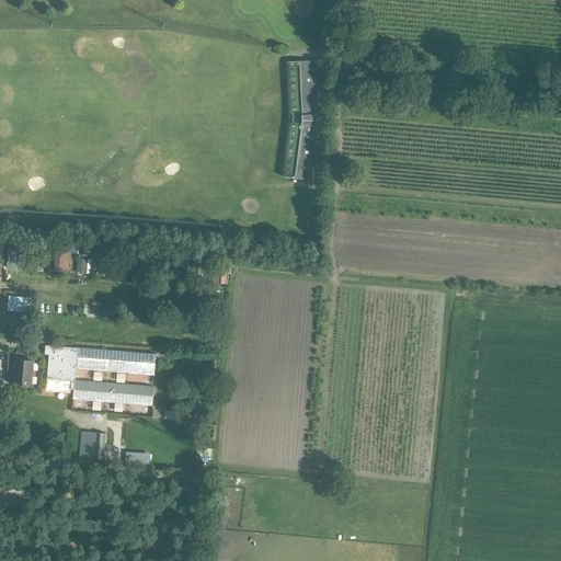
[(318,114),(316,60),(289,61),(293,116),(292,123),(285,178),(310,181),(317,126),(318,114)]
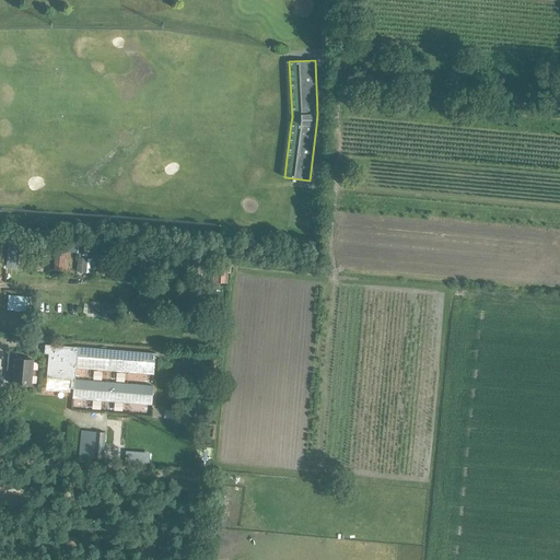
[(9,246),(7,267),(18,269),(18,268),(19,260),(20,252),(26,253),(26,247),(20,246),(19,247),(9,246)]
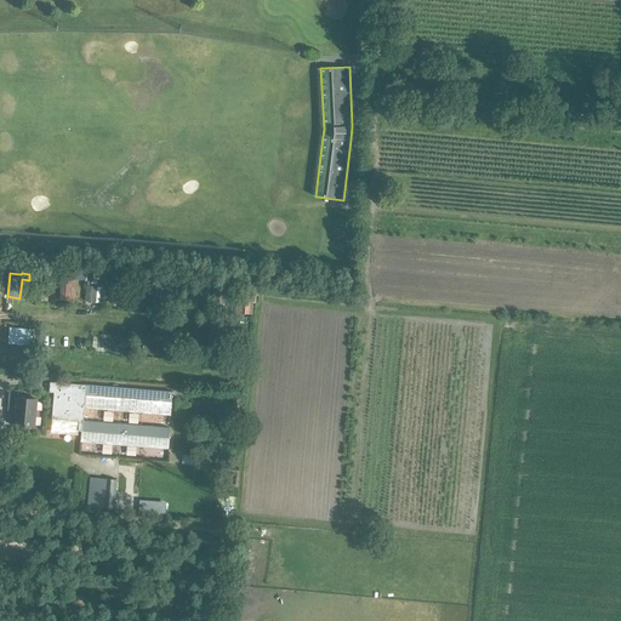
[(86,286),(85,302),(96,302),(97,290),(100,291),(102,291),(102,288),(103,281),(101,281),(102,277),(90,277),(90,280),(87,280),(87,286),(86,286)]
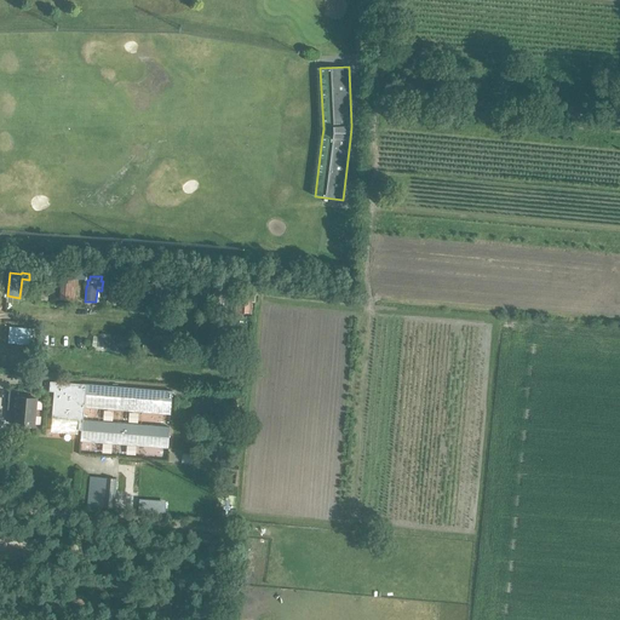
[(62,277),(59,300),(75,302),(76,279),(62,277)]
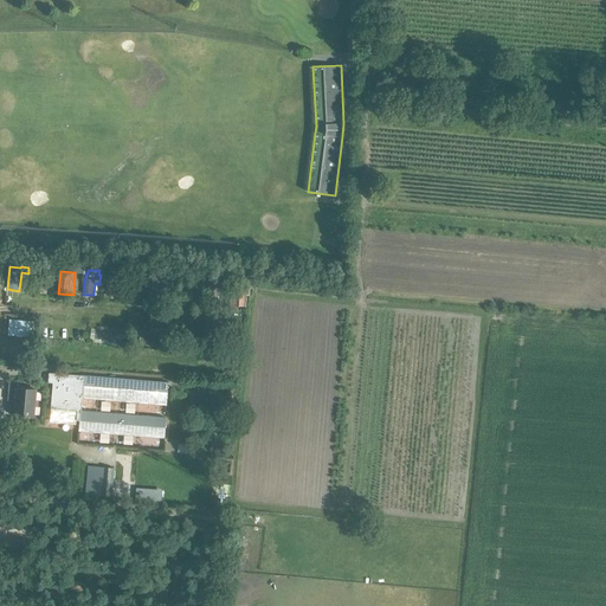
[(108,275),(105,296),(118,297),(121,276),(108,275)]
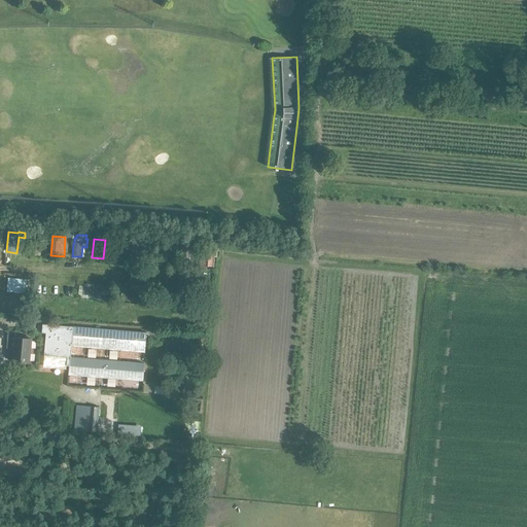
[(113,241),(112,259),(121,259),(123,252),(123,249),(130,250),(131,242),(113,241)]
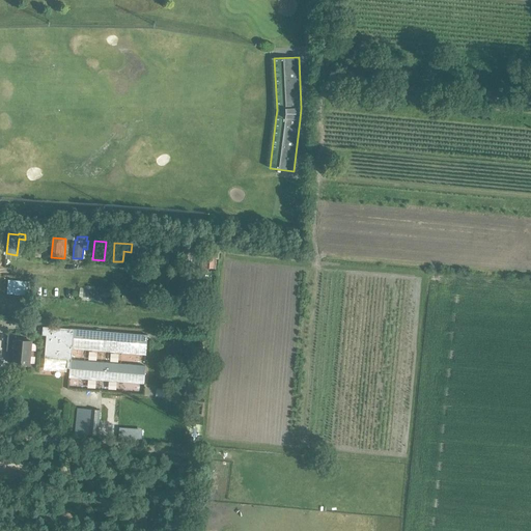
[(160,246),(158,257),(169,259),(170,253),(178,254),(179,253),(184,254),(185,249),(177,248),(177,249),(160,246)]
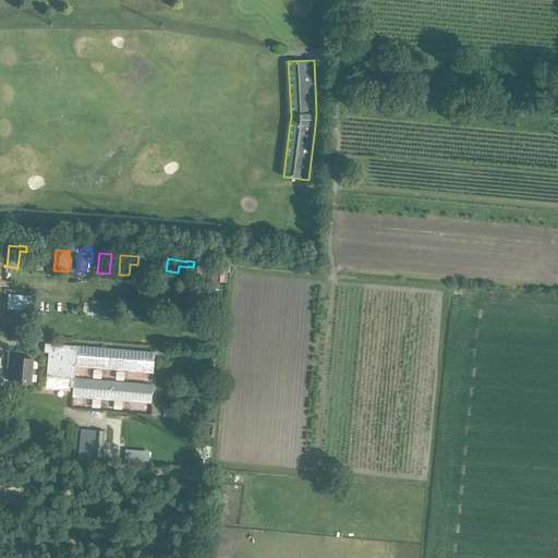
[(213,264),(210,281),(227,282),(227,273),(228,265),(213,264)]
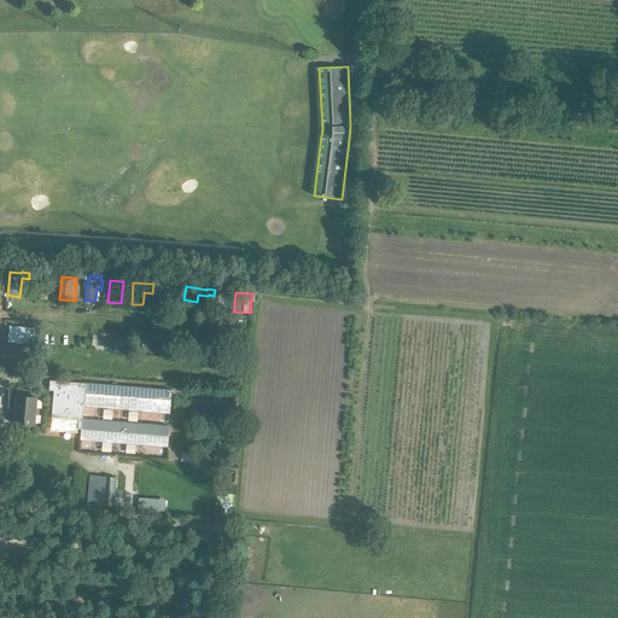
[(10,326),(9,343),(29,344),(30,327),(10,326)]
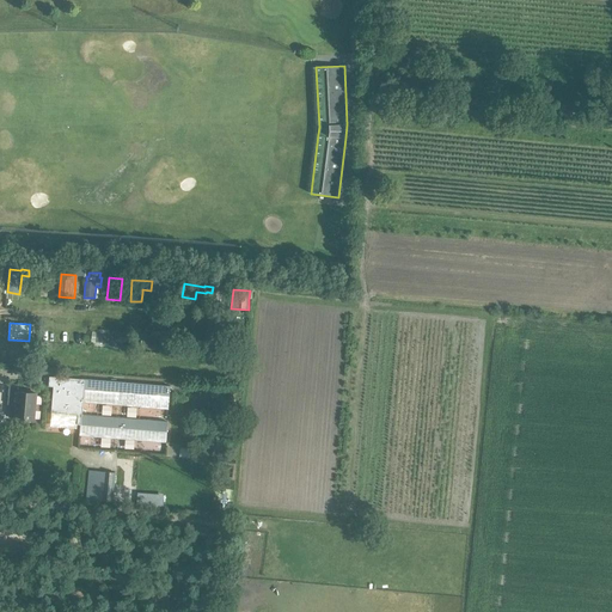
[(110,347),(116,347),(116,340),(117,334),(109,334),(97,332),(96,342),(110,344),(110,347)]
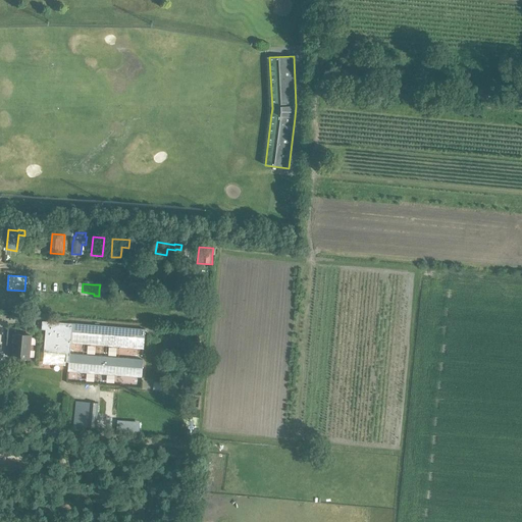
[(121,285),(120,295),(121,295),(131,296),(136,296),(142,297),(142,288),(143,288),(142,286),(141,286),(133,286),(131,285),(121,285)]
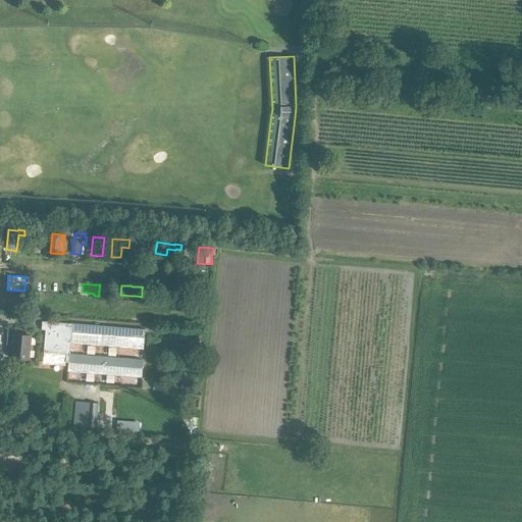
[(205,293),(203,305),(210,305),(211,294),(205,293)]
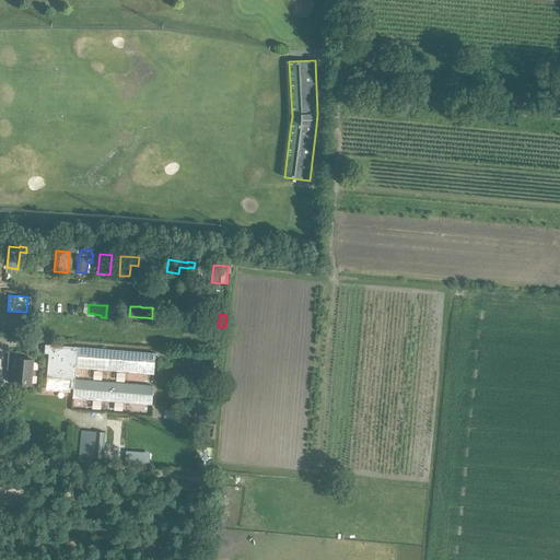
[(45,345),(45,353),(47,354),(49,354),(48,365),(47,377),(72,380),(71,388),(73,389),(153,395),(153,386),(76,380),(77,369),(78,357),(155,363),(155,353),(78,347),(74,347),(45,345)]
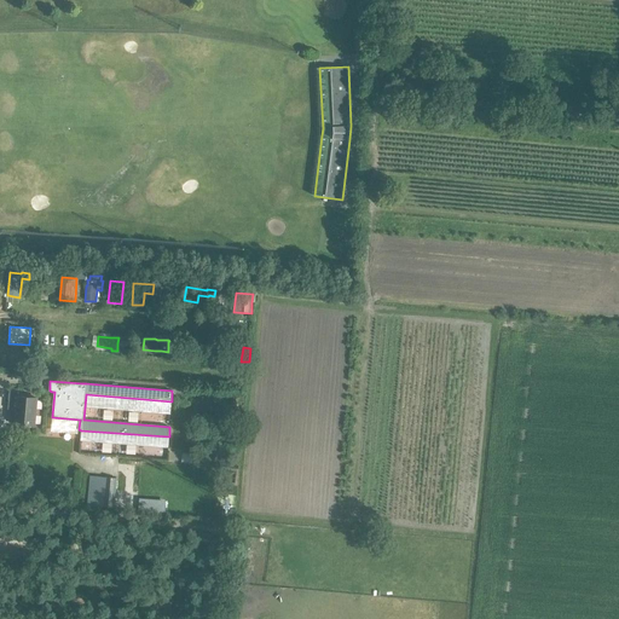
[(16,410),(13,427),(35,429),(39,399),(18,397),(18,391),(10,389),(9,409),(16,410)]
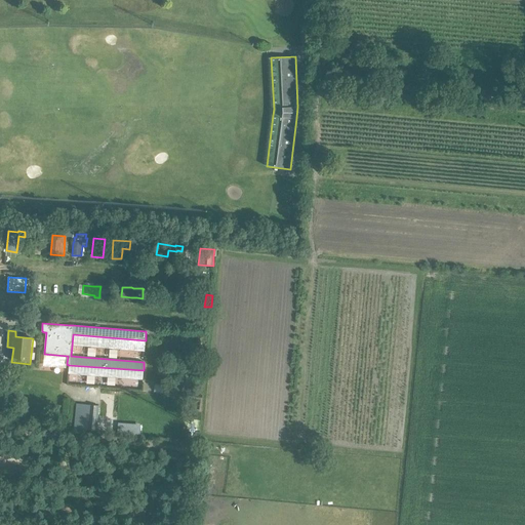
[(174,386),(185,387),(186,378),(175,377),(174,386)]
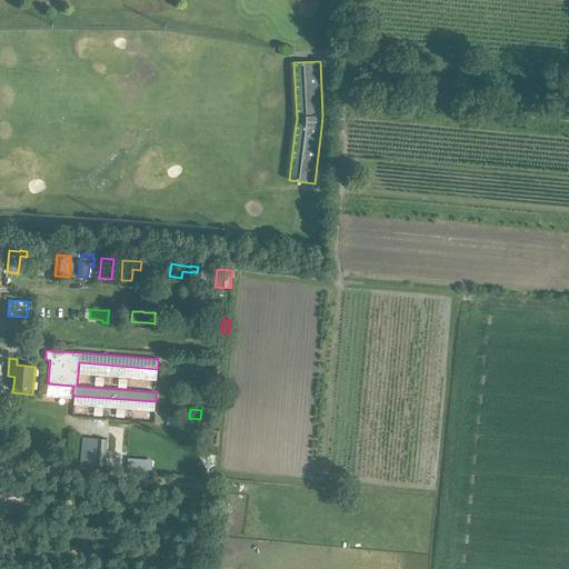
[(96,439),(93,467),(106,468),(109,440),(96,439)]
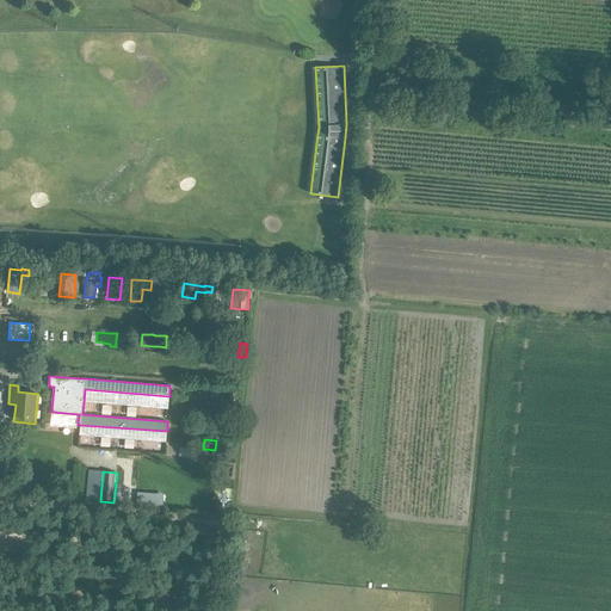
[(164,507),(165,495),(155,494),(154,506),(164,507)]
